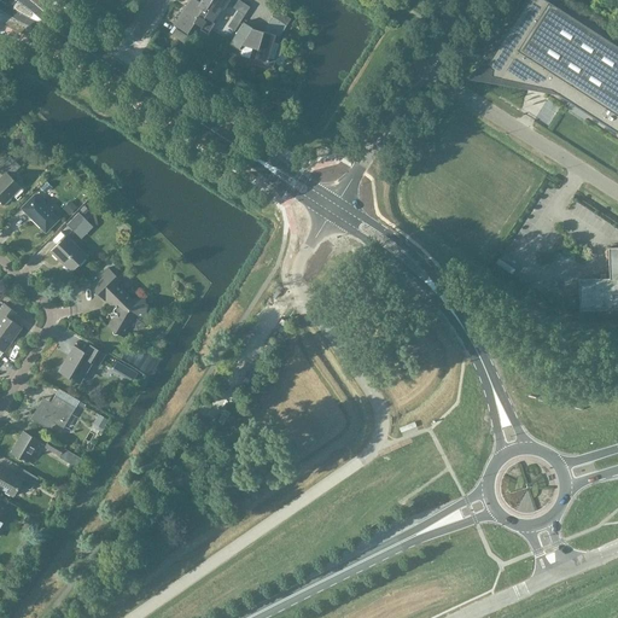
[(178,28),(172,36),(182,44),(187,36),(186,35),(194,23),(200,28),(199,29),(208,35),(215,23),(213,22),(221,9),(223,11),(227,5),(229,0),(200,0),(199,3),(196,0),(188,0),(173,24),(178,28)]
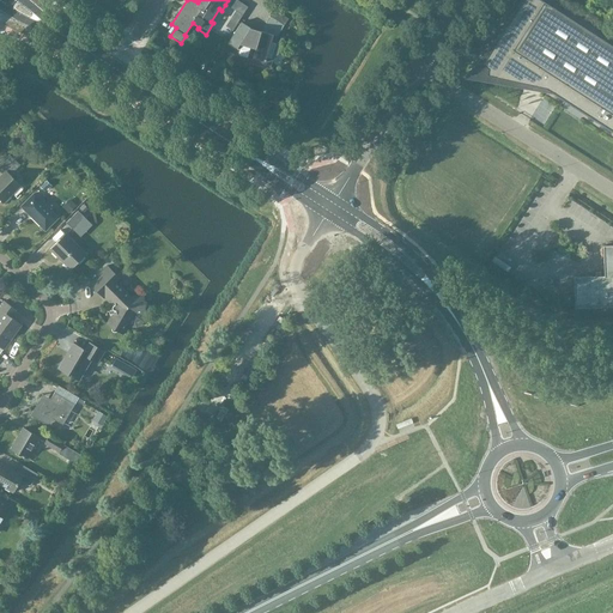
[(236,0),(228,0),(225,5),(236,12),(242,16),(248,7),(236,0)]
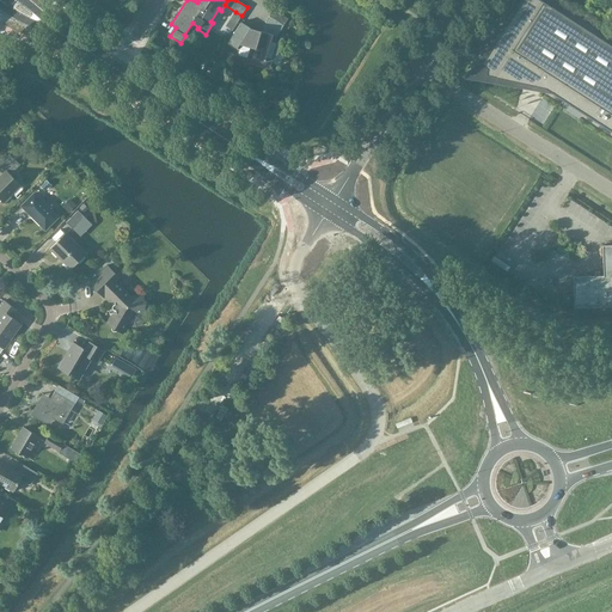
[(611,46),(539,0),(521,0),(475,73),(544,90),(611,133),(611,130),(609,129),(611,123),(611,46)]
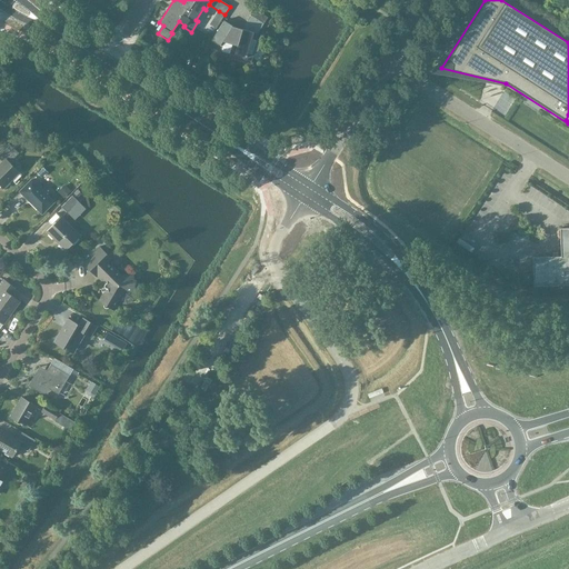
[(255,9),(247,22),(259,30),(263,23),(267,17),(255,9)]
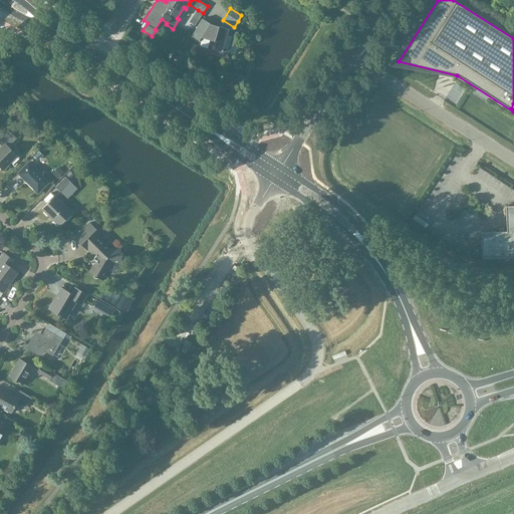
[(203,19),(192,37),(199,42),(201,38),(214,42),(211,54),(226,58),(228,51),(228,50),(231,48),(233,44),(234,39),(232,35),(228,34),(229,30),(218,26),(210,24),(203,19)]
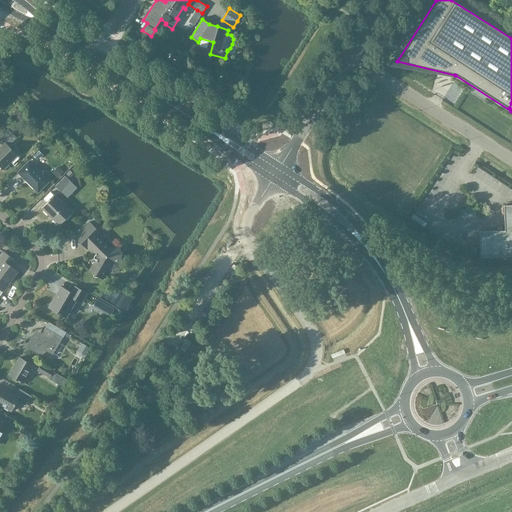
[(184,30),(189,33),(194,26),(189,23),(184,30)]
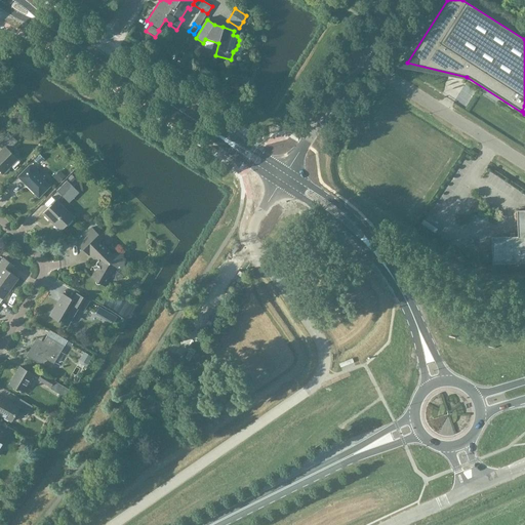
[(232,79),(230,87),(238,89),(240,81),(232,79)]
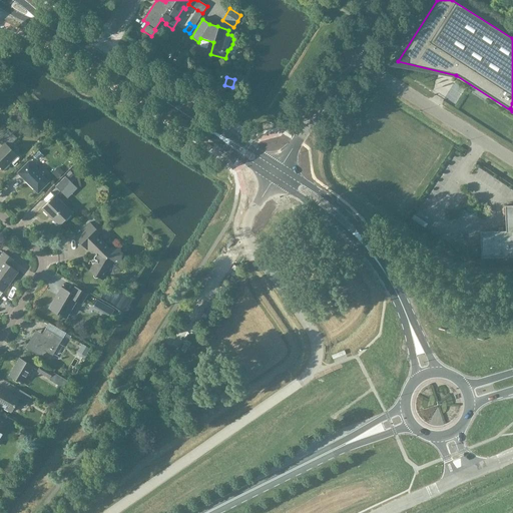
[(0,147),(0,165),(3,169),(17,155),(9,146),(17,138),(9,129),(0,137),(0,138),(5,143),(0,147)]
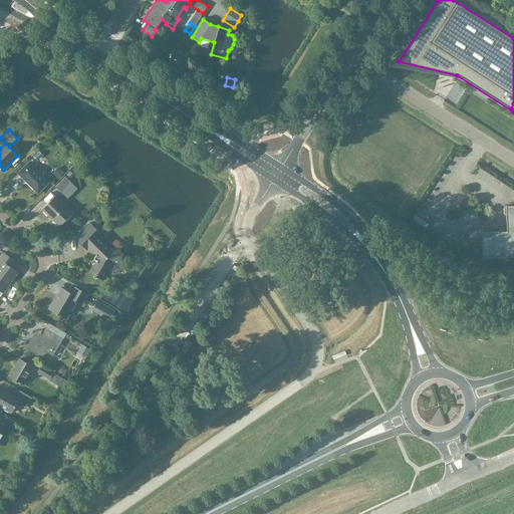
[(42,156),(39,153),(34,157),(38,161),(42,156)]
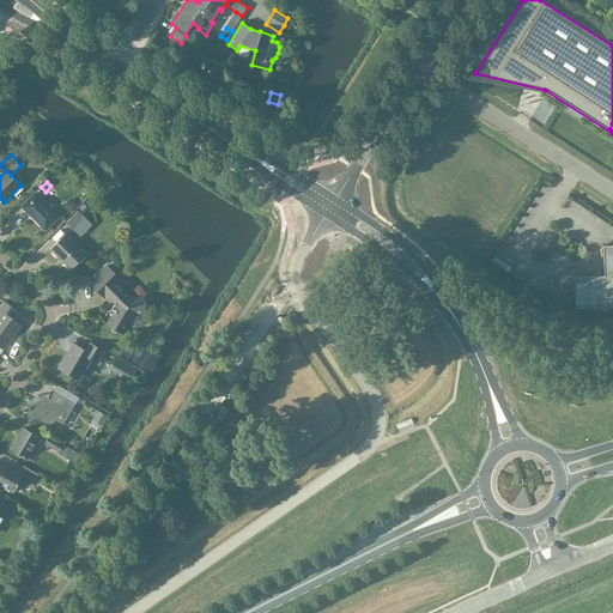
[(22,206),(46,231),(59,217),(35,193),(22,206)]
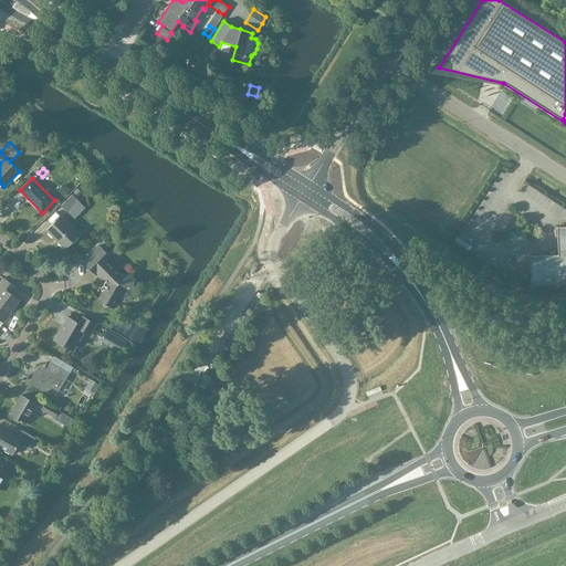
[(64,197),(70,190),(64,185),(59,191),(64,197)]
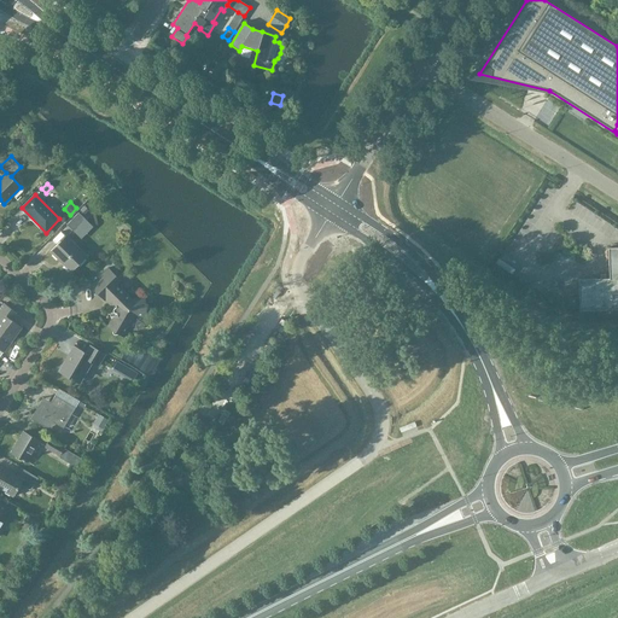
[(68,225),(74,231),(86,220),(80,213),(68,225)]
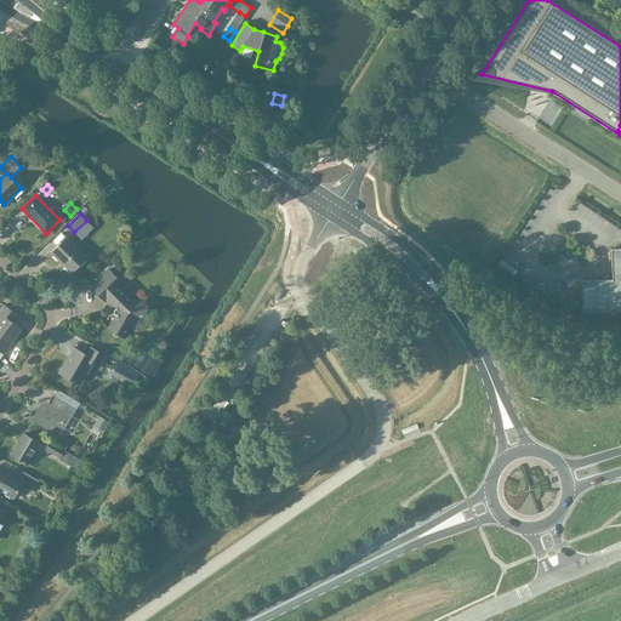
[(51,252),(73,273),(87,258),(67,237),(51,252)]
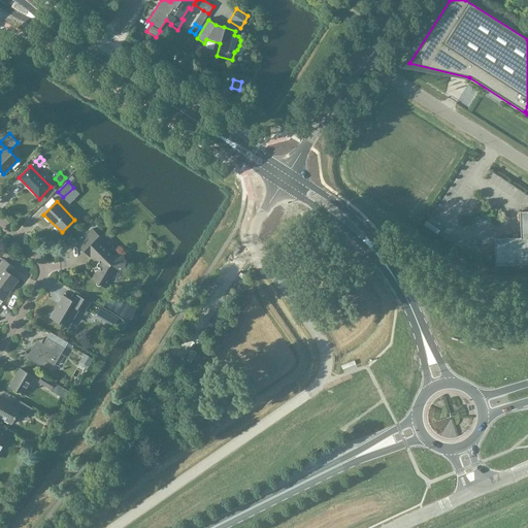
[(495,238),(496,265),(527,263),(527,210),(520,211),(521,241),(519,241),(519,238),(514,238),(514,241),(510,241),(510,237),(495,238)]
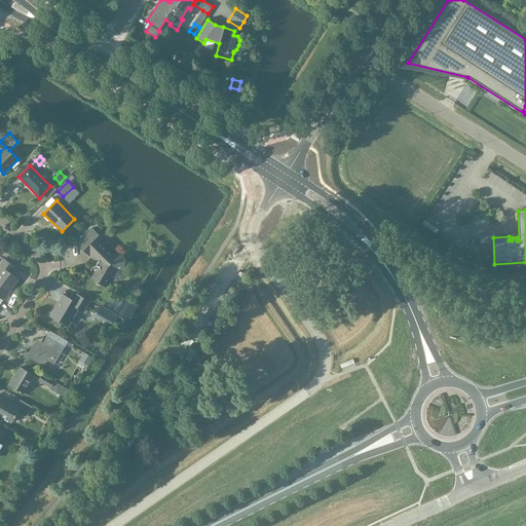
[(78,242),(78,243),(92,259),(95,260),(97,260),(100,260),(101,270),(98,270),(97,271),(96,271),(96,272),(97,273),(92,278),(91,278),(107,288),(107,287),(110,280),(113,269),(125,270),(125,265),(126,264),(127,263),(127,262),(126,261),(125,260),(124,259),(123,253),(122,253),(122,254),(114,255),(102,243),(104,241),(105,241),(106,240),(92,229),(92,230),(79,243),(78,242)]
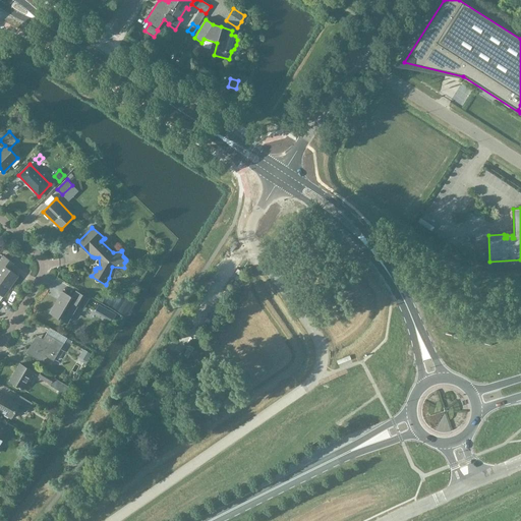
[(0,279),(11,287),(18,277),(10,271),(14,264),(3,256),(0,261),(0,279)]
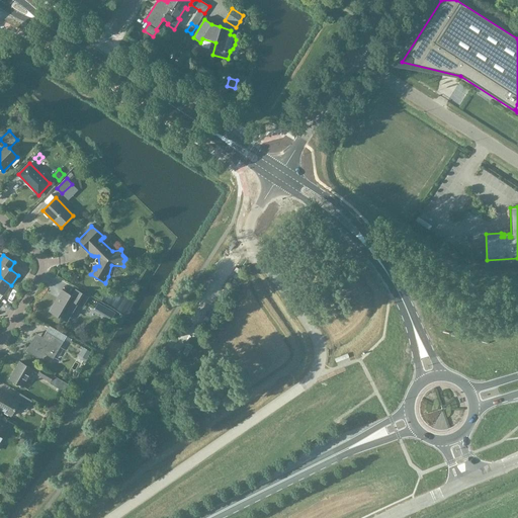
[(0,293),(3,296),(11,285),(0,277),(0,293)]
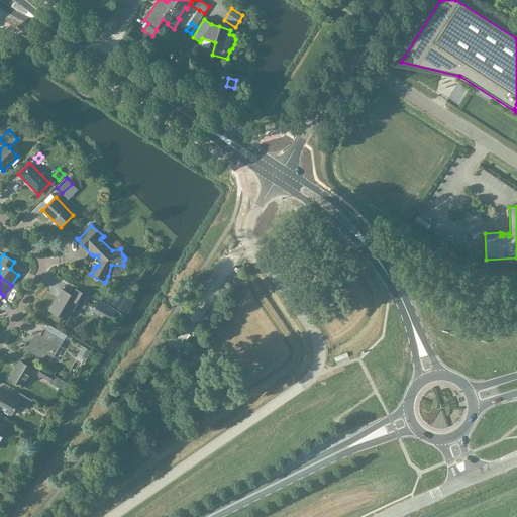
[(83,307),(89,297),(76,290),(72,296),(62,291),(49,311),(67,321),(78,304),(83,307)]
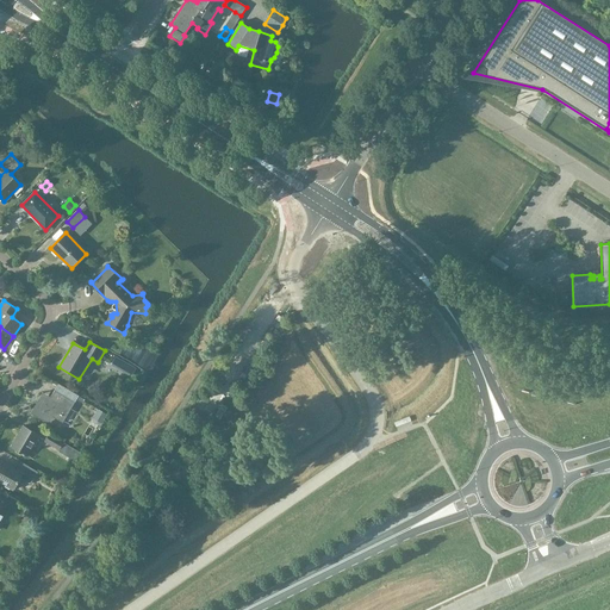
[(116,358),(111,366),(118,371),(123,361),(116,358)]
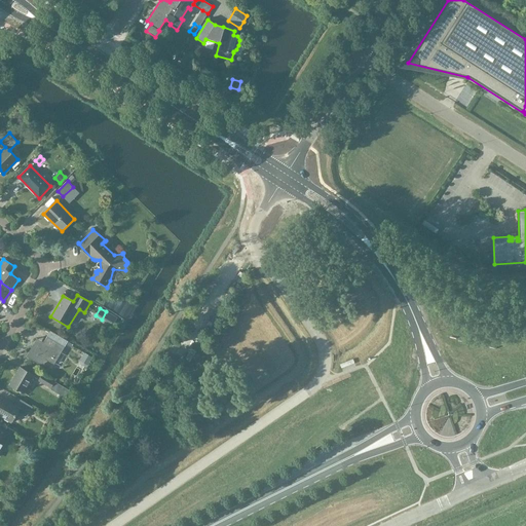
[(37,339),(27,358),(43,367),(47,361),(54,365),(65,348),(47,338),(44,343),(37,339)]
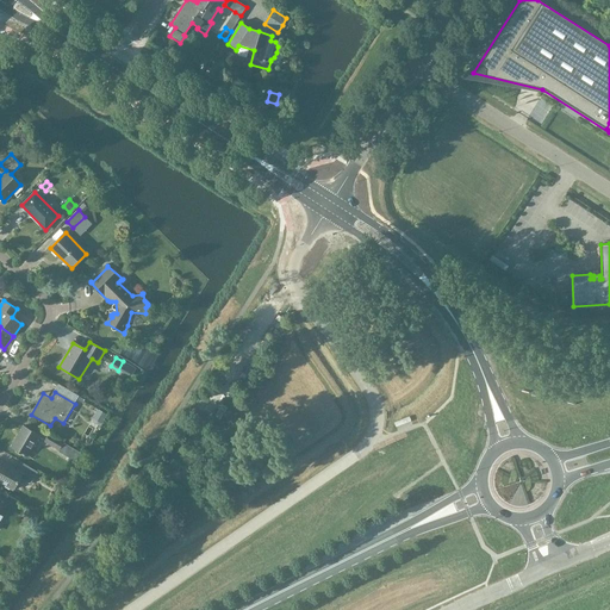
[(222,404),(215,417),(219,419),(226,408),(222,404)]
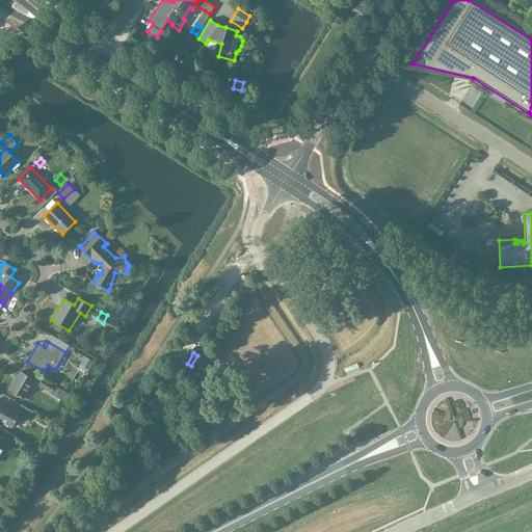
[(80,365),(80,366),(80,367),(81,368),(81,369),(82,369),(83,370),(84,370),(85,370),(86,370),(87,370),(88,369),(92,362),(85,356),(80,365)]
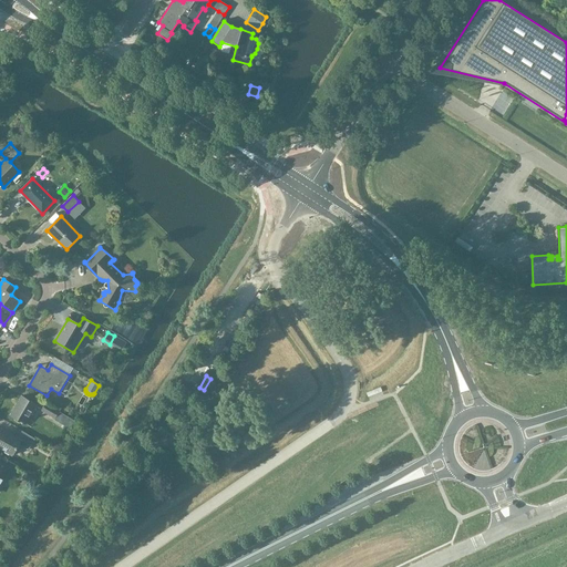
[(10,416),(26,425),(37,405),(22,397),(10,416)]
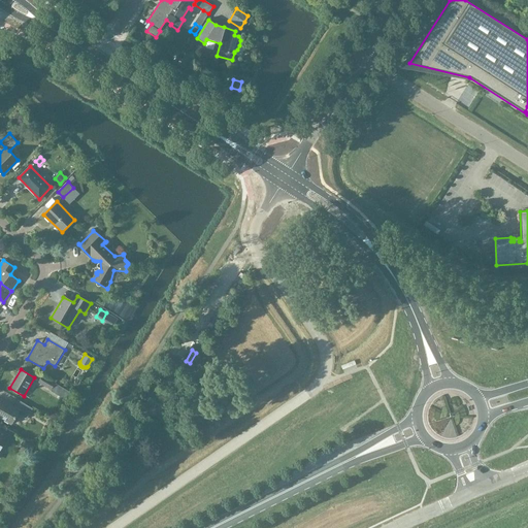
[(39,383),(52,391),(55,385),(42,377),(39,383)]
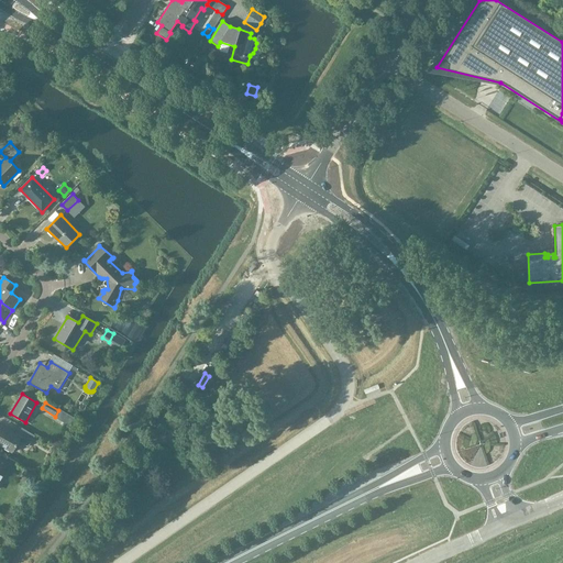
[(29,448),(35,438),(21,429),(18,435),(2,427),(0,430),(0,445),(12,453),(19,442),(29,448)]
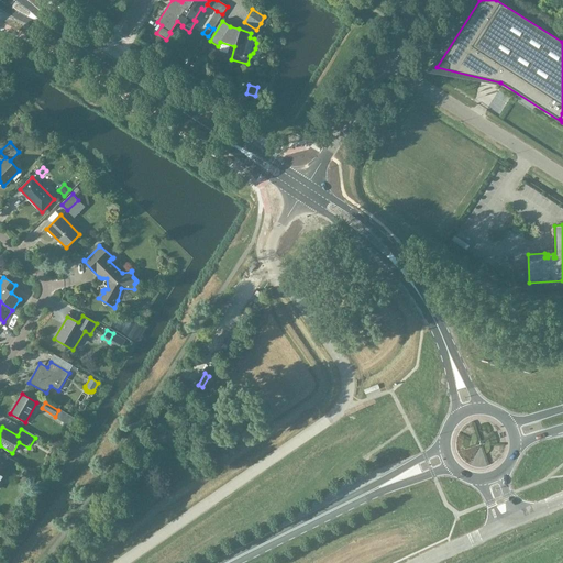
[(0,484),(11,466),(0,460),(0,484)]
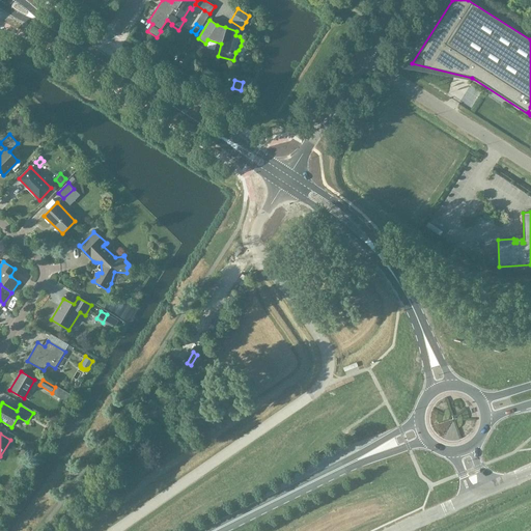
[(31,454),(34,450),(23,443),(20,447),(31,454)]
